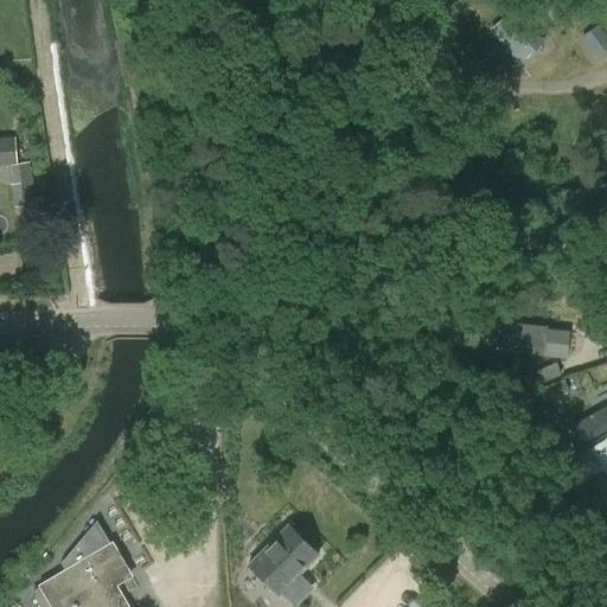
[(523,66),(551,42),(521,6),(492,31),(523,66)]
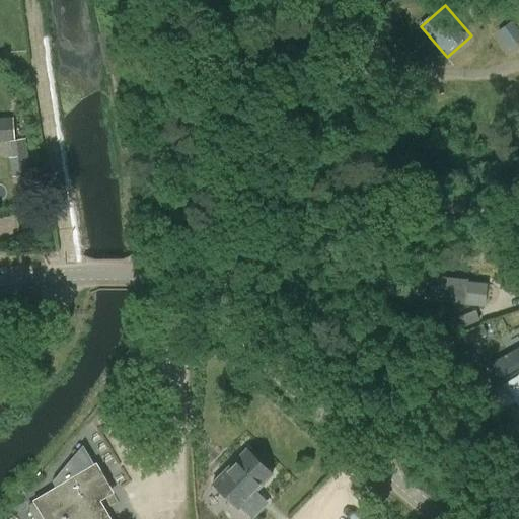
[(0,142),(15,142),(14,118),(0,118),(0,142)]
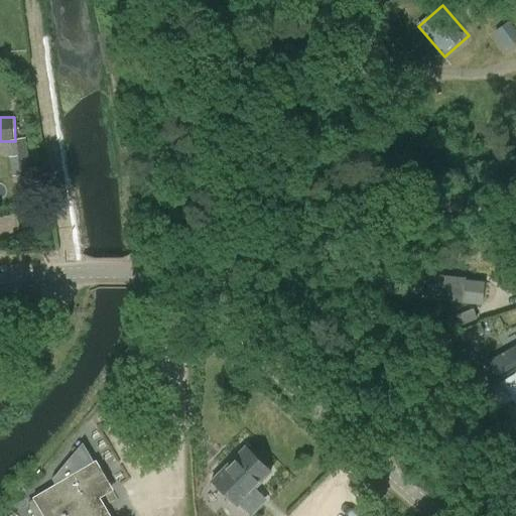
[(427,274),(424,299),(484,305),(486,282),(466,280),(466,277),(427,274)]
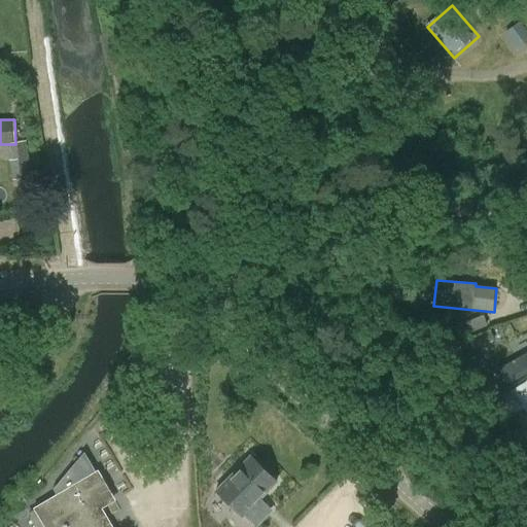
[(526,362),(526,348),(520,336),(497,350),(498,350),(483,360),(501,391),(518,382),(518,383),(526,377),(526,371),(524,365),(526,362)]
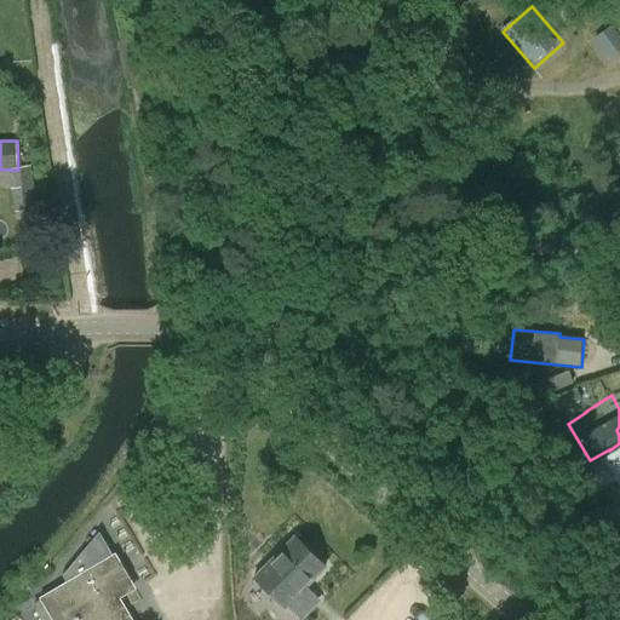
[(619,448),(603,458),(604,459),(591,466),(603,489),(616,482),(619,487),(619,448)]
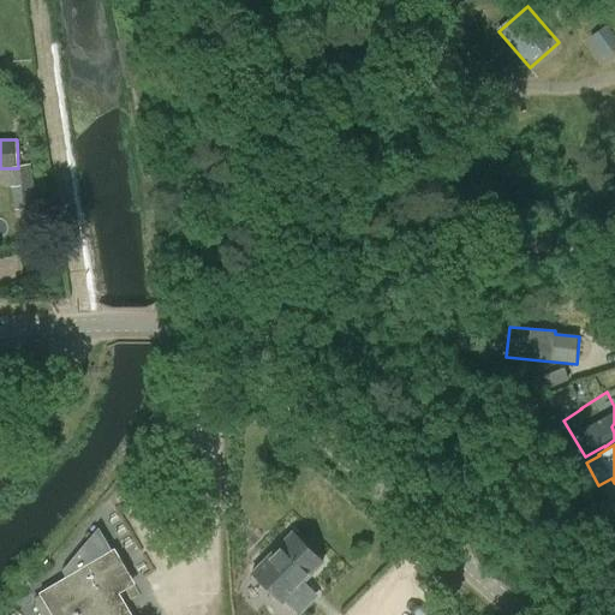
[(292,532),(251,574),(281,603),(293,614),(296,614),(315,596),(302,583),(322,562),(292,532)]
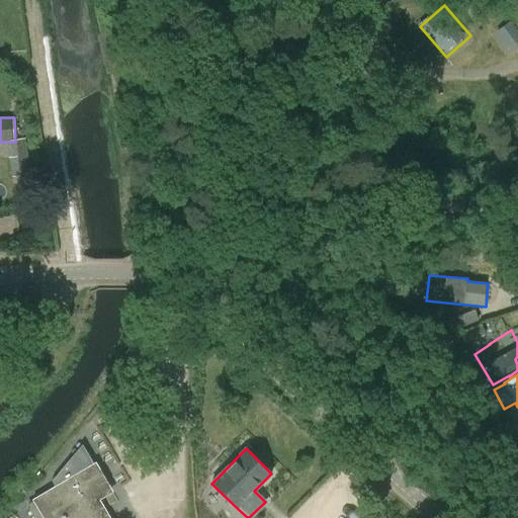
[(96,462),(33,500),(42,517),(111,517),(100,499),(113,492),(96,462)]
